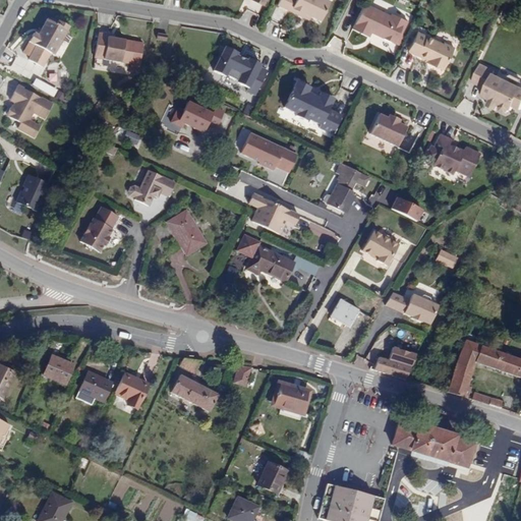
[(325,0),(275,0),(273,4),(297,15),(299,11),(306,14),(316,19),(325,0)]
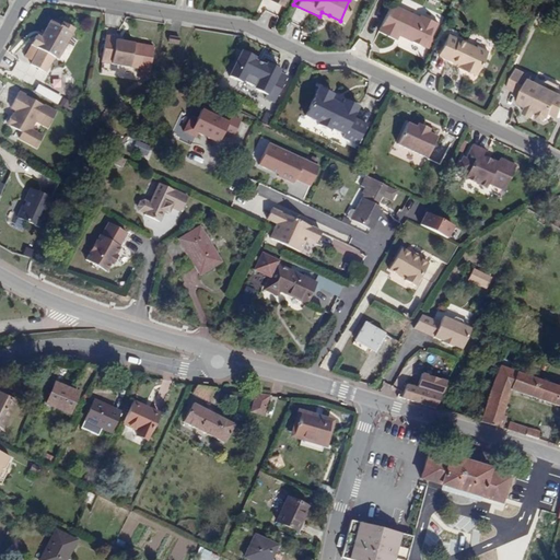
[(424,0),(422,9),(438,14),(442,4),(429,0),(424,0)]
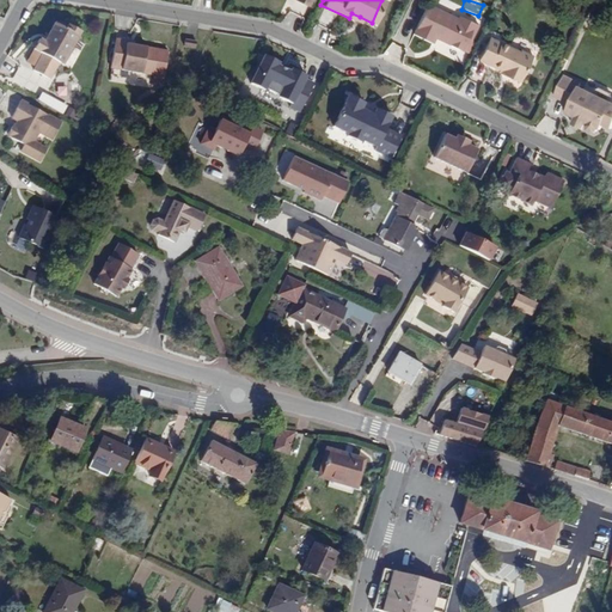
[(435,8),(423,4),(409,34),(428,42),(430,36),(432,35),(435,36),(434,38),(457,49),(463,36),(466,38),(473,23),(454,14),(453,17),(451,19),(434,12),(435,8)]
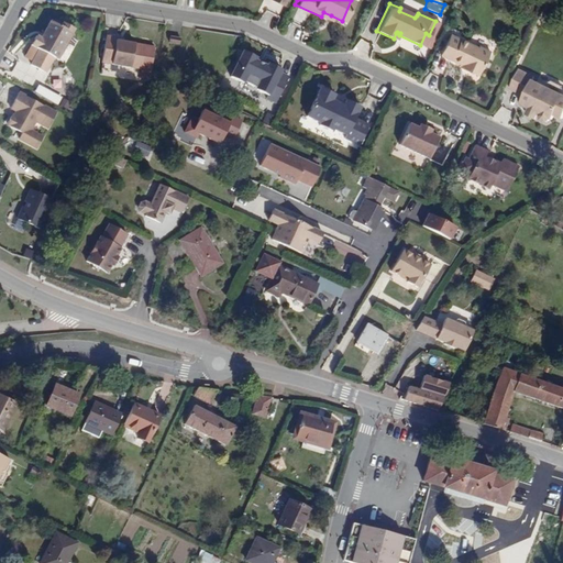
[(415,18),(417,15),(400,8),(399,11),(415,18)]
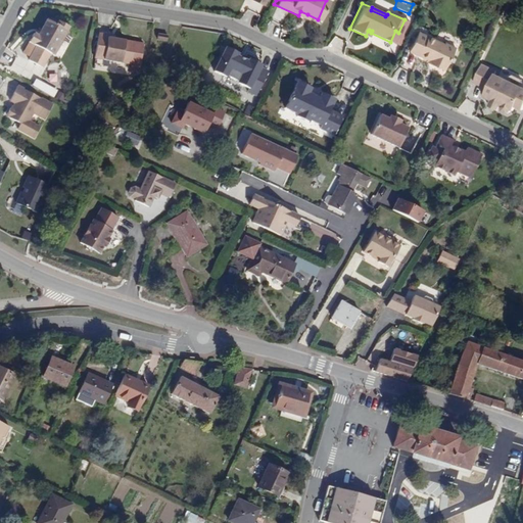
[(54,48),(67,25),(56,18),(54,22),(45,17),(40,27),(42,28),(38,35),(36,33),(32,31),(28,40),(35,44),(28,58),(41,65),(48,51),(49,51),(51,46),(54,48)]
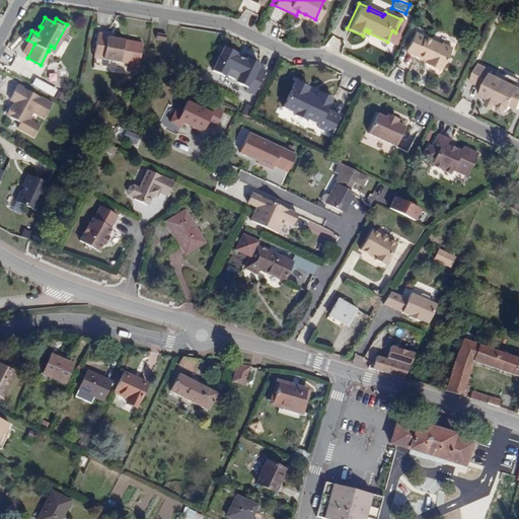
[(436,43),(411,30),(401,50),(427,62),(426,64),(436,69),(447,47),(436,42),(436,43)]
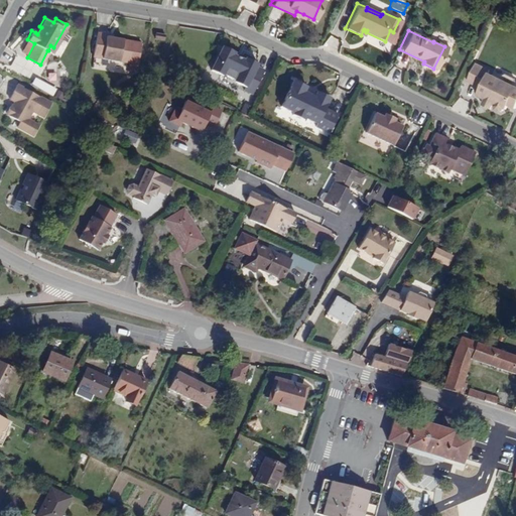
[(127,60),(130,39),(111,36),(104,35),(105,33),(95,31),(91,55),(127,60)]
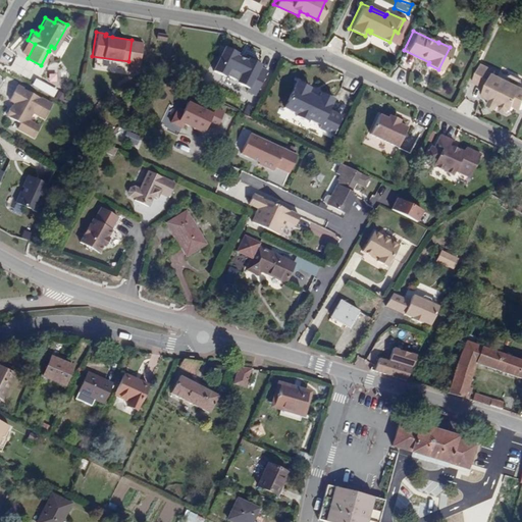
[(265,64),(228,45),(215,70),(229,77),(231,73),(241,79),(240,81),(253,88),(265,64)]
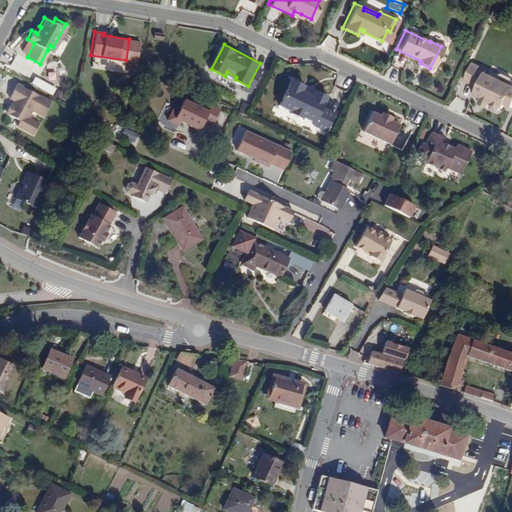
[(480,70),(467,63),(458,81),(472,87),(469,95),(477,99),(486,103),(488,104),(487,105),(487,109),(492,111),(495,109),(496,108),(498,109),(500,104),(502,98),(510,102),(511,97),(511,88),(505,85),(491,78),(479,73),(480,70)]
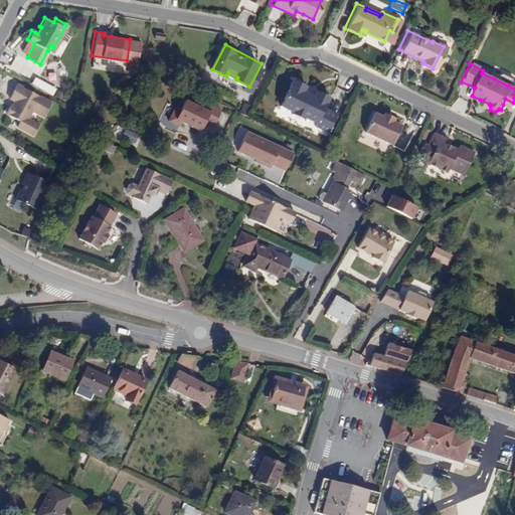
[(88,82),(94,84),(97,73),(90,72),(88,82)]
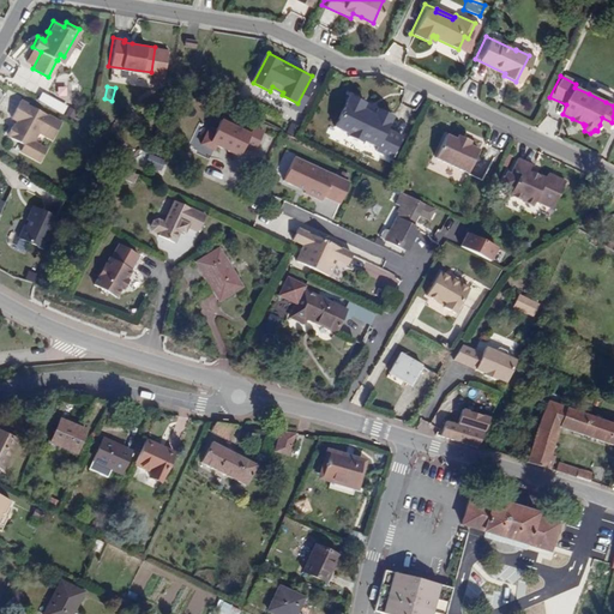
[(607,97),(607,94),(595,88),(591,90),(589,94),(606,102),(607,97)]
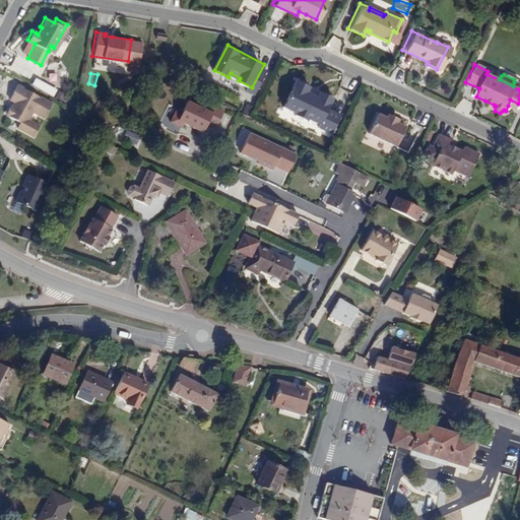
[(305,86),(291,80),(278,107),(291,113),(290,115),(302,120),(303,118),(315,124),(314,127),(327,133),(336,115),(323,109),(328,98),(315,91),(313,94),(312,98),(302,92),(303,89),(305,86)]
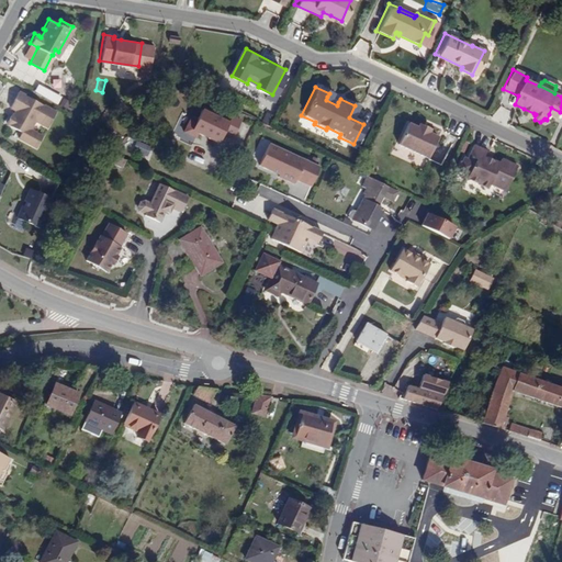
[(56,111),(18,90),(10,105),(17,110),(14,114),(13,114),(10,114),(7,122),(8,124),(21,132),(18,137),(36,147),(43,136),(30,128),(35,120),(47,126),(56,111)]
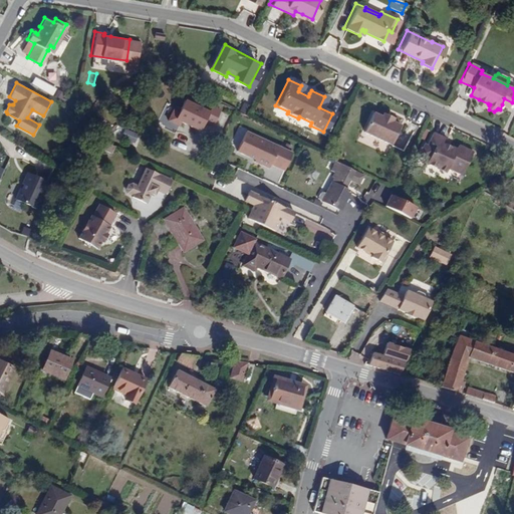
[(512,102),(504,98),(502,104),(509,108),(512,102)]
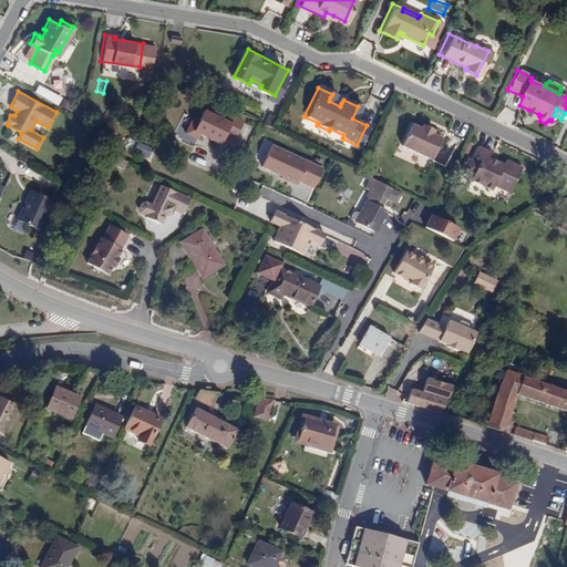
[(535,120),(538,114),(528,110),(525,115),(535,120)]
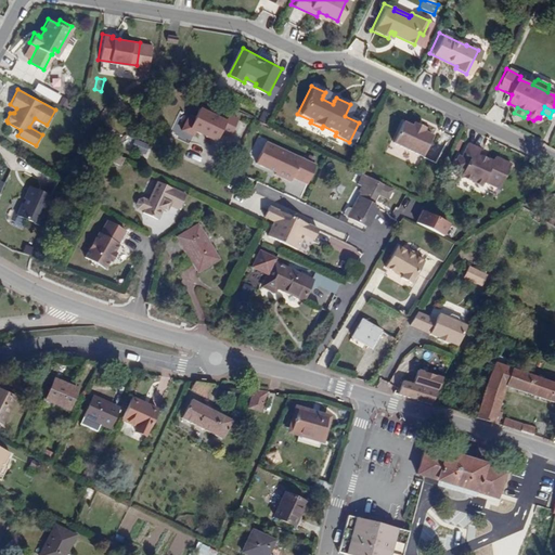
[(224,131),(230,120),(203,108),(198,119),(194,127),(199,129),(221,139),(224,131)]
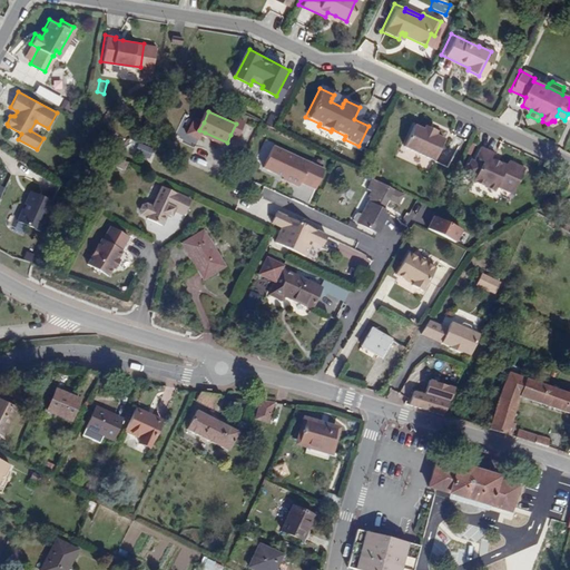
[(266,123),(274,126),(277,116),(271,112),(266,123)]
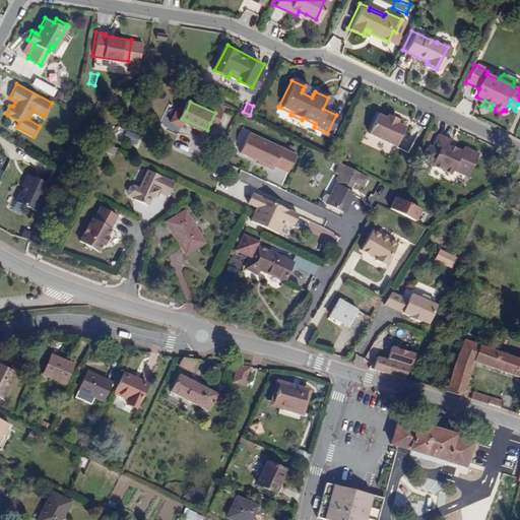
[(182,119),(186,112),(176,108),(170,122),(183,128),(187,121),(182,119)]
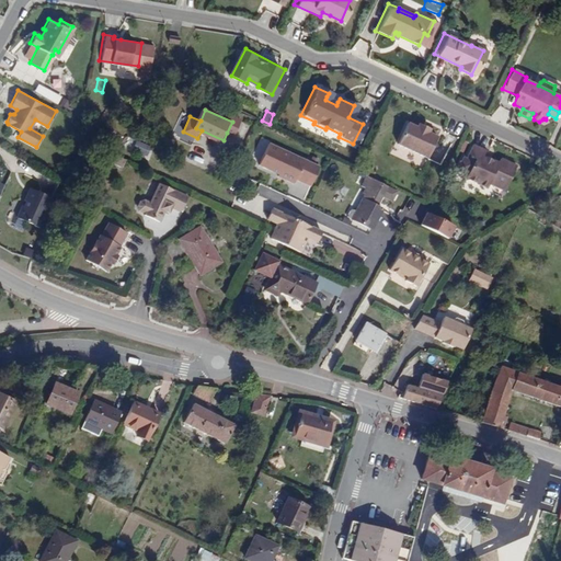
[(236,117),(232,122),(227,133),(235,137),(243,122),(236,117)]
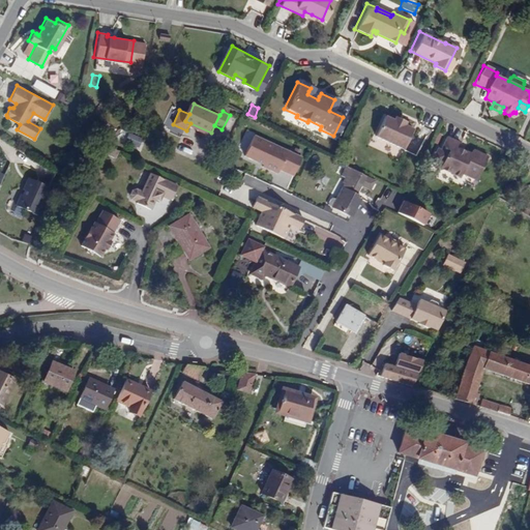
[(388,119),(383,117),(374,135),(401,148),(411,129),(400,124),(402,121),(390,115),(388,119)]
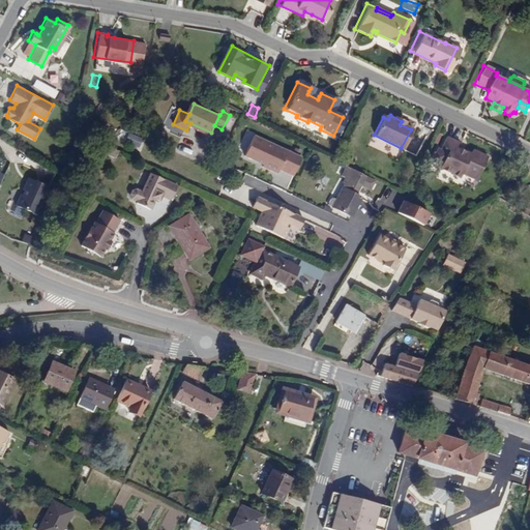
[(141,148),(145,138),(133,133),(128,143),(141,148)]
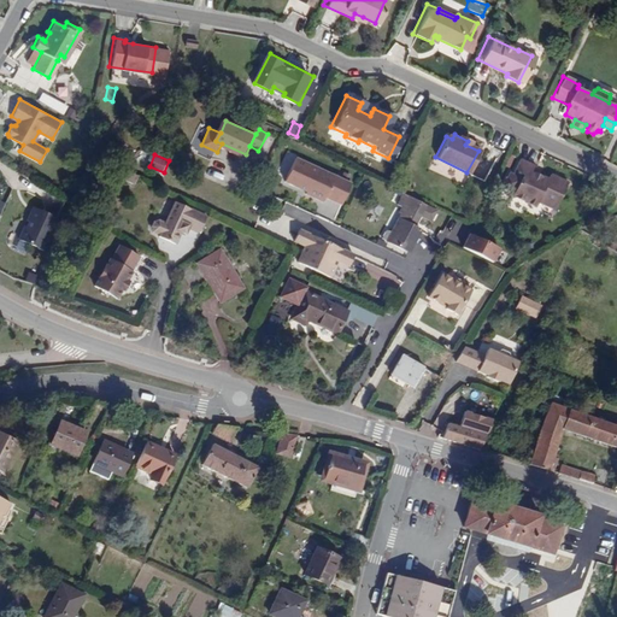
[(328,197),(338,175),(300,156),(287,182),(324,201),(328,197)]
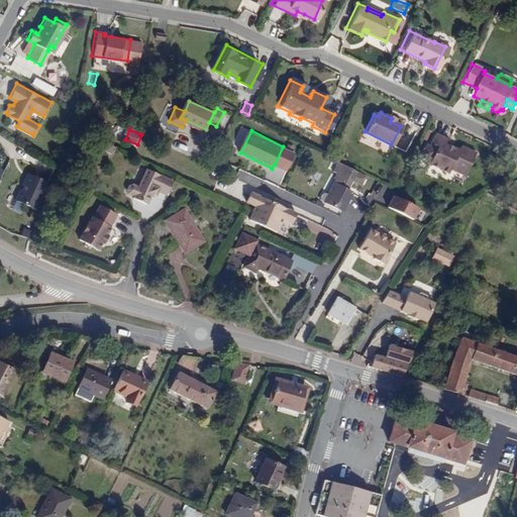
[(445,140),(431,133),(425,145),(422,143),(417,156),(426,161),(424,164),(444,174),(446,169),(460,176),(472,153),(456,145),(454,150),(443,144),(445,140)]
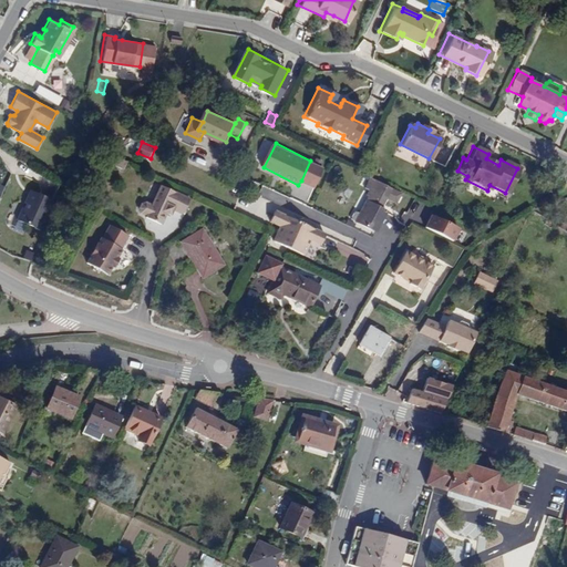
[(125,161),(115,156),(111,164),(121,168),(125,161)]
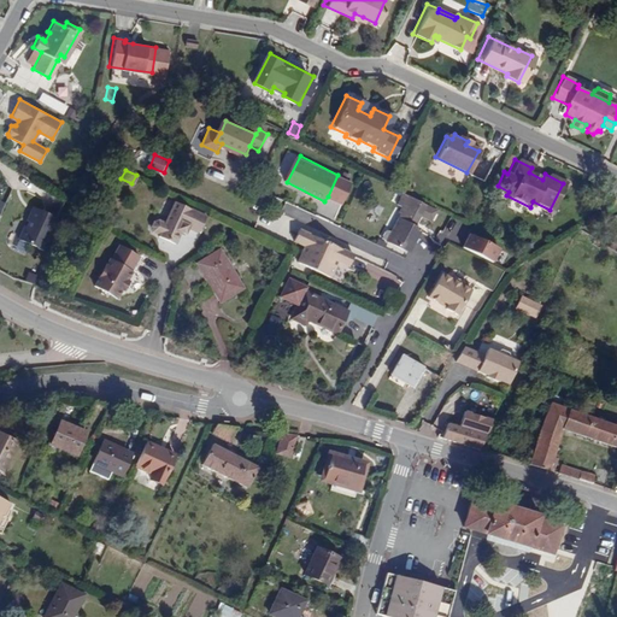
[(354,182),(338,175),(328,197),(345,204),(354,182)]
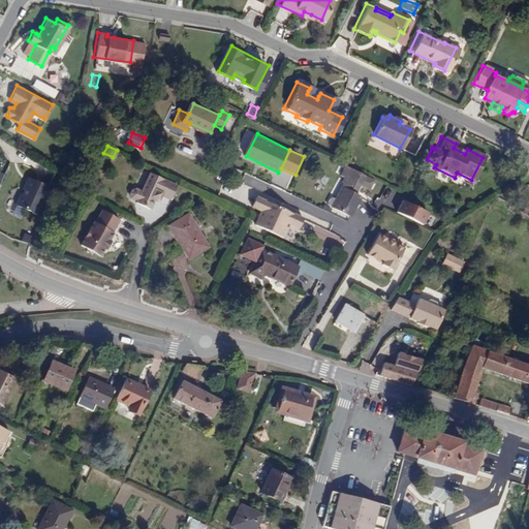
[(369,190),(374,181),(343,164),(338,174),(343,177),(341,181),(342,182),(337,192),(339,193),(336,200),(334,198),(331,197),(328,205),(350,217),(361,197),(354,194),(360,185),(369,190)]
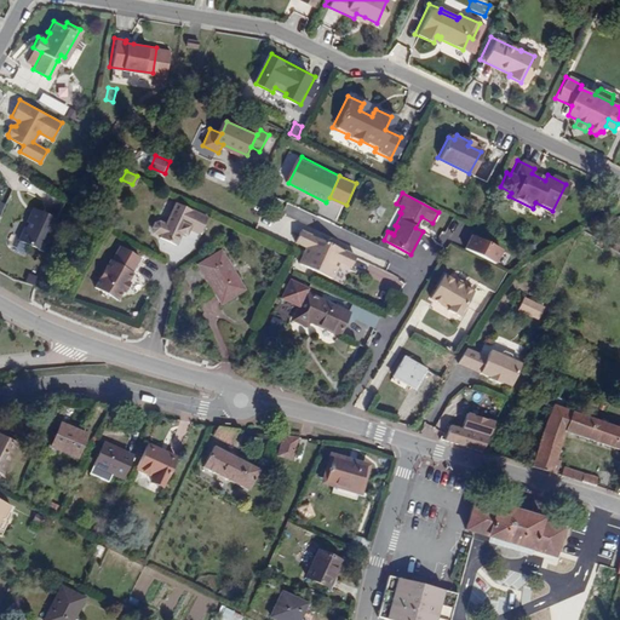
[(327,216),(338,219),(343,206),(331,202),(327,216)]
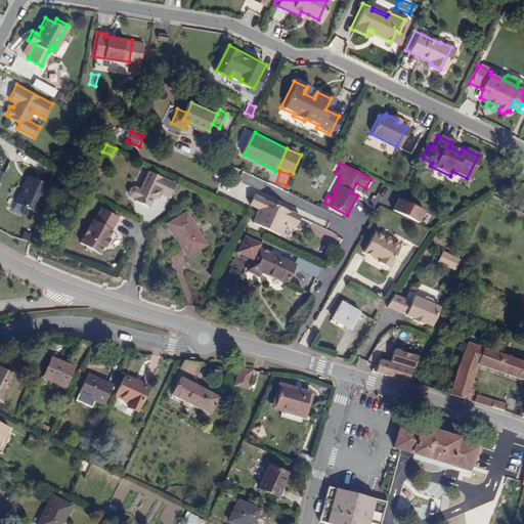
[(169,199),(175,185),(148,172),(139,190),(134,187),(131,189),(129,193),(130,197),(135,200),(135,202),(148,208),(154,198),(157,199),(160,194),(169,199)]
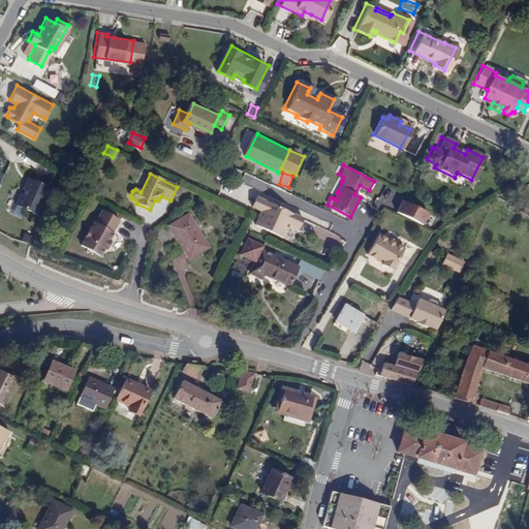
[(47,185),(26,177),(22,188),(23,189),(22,193),(20,193),(14,205),(35,213),(47,185)]
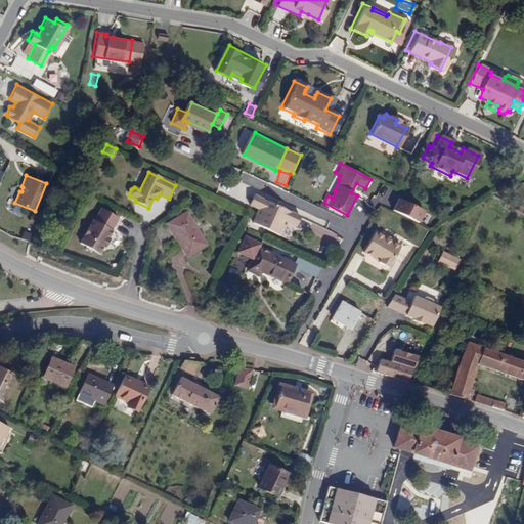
[(415,222),(421,209),(394,195),(388,208),(415,222)]
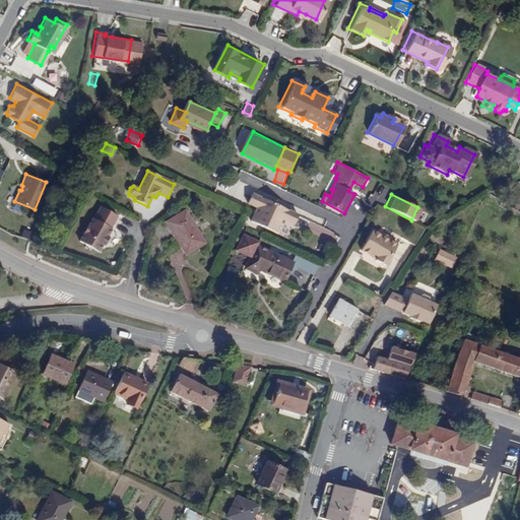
[(300,216),(254,195),(250,205),(259,209),(253,222),(280,236),(286,221),(296,225),(300,216)]
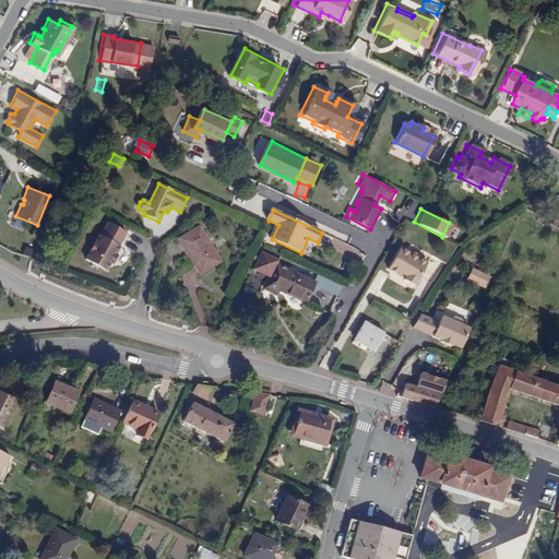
[(99,269),(105,271),(110,263),(115,254),(119,247),(118,246),(126,233),(107,222),(99,236),(98,235),(84,260),(90,263),(91,266),(96,270),(99,269)]
